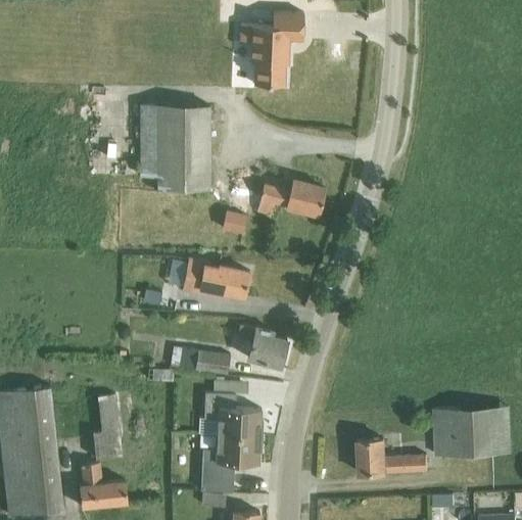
[(241,26),(240,45),(251,45),(251,63),(255,64),(254,87),(285,88),(286,65),(288,65),(289,41),(302,42),(304,14),(274,13),(273,27),(241,26)]
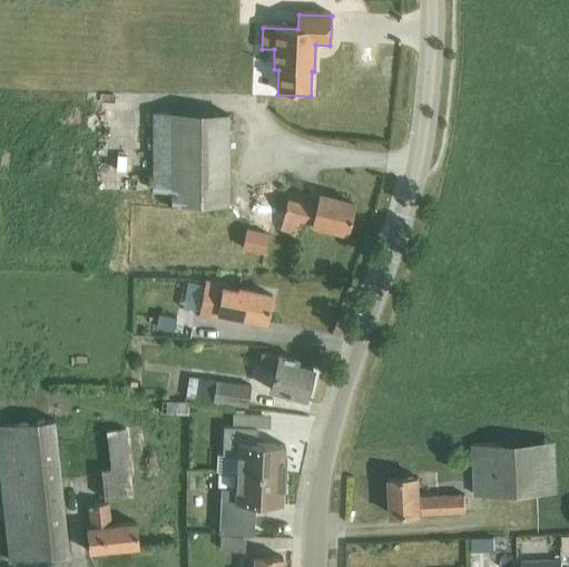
[(258,86),(258,37),(218,37),(218,86),(258,86)]
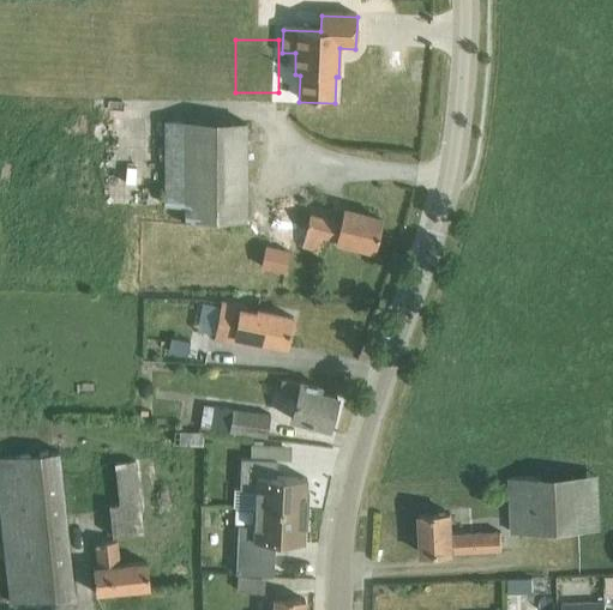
[(184,130),(164,130),(164,209),(185,209),(184,130)]
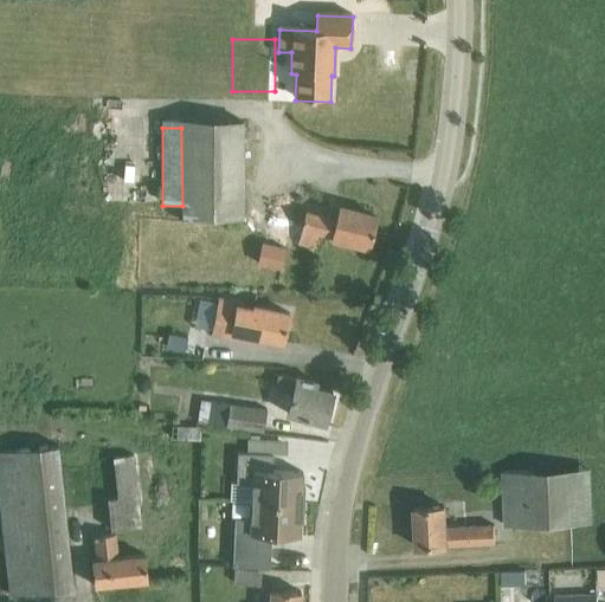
[(290,228),(287,245),(315,252),(317,237),(368,248),(377,219),(340,209),(338,222),(306,214),(301,232),(290,228)]
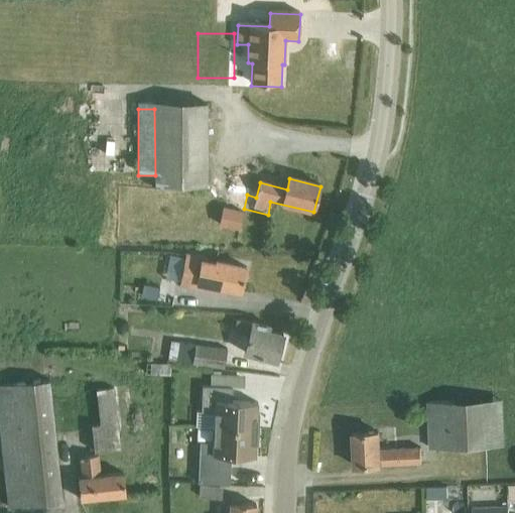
[(224,209),(219,228),(238,232),(243,213),(224,209)]
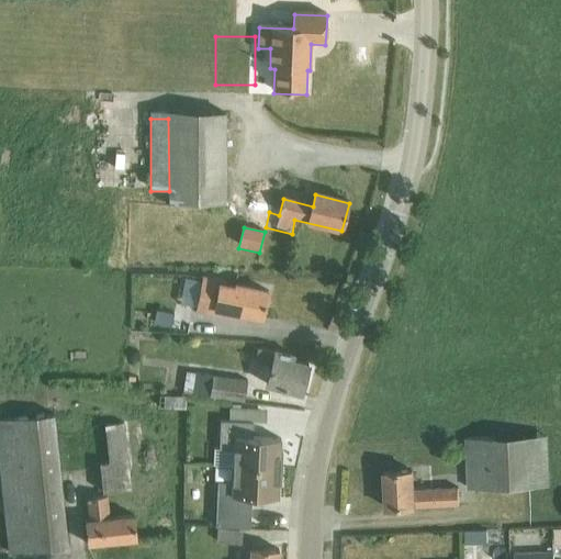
[(227,284),(204,280),(198,313),(245,323),(246,317),(262,321),(268,293),(236,287),(236,289),(227,287),(227,284)]
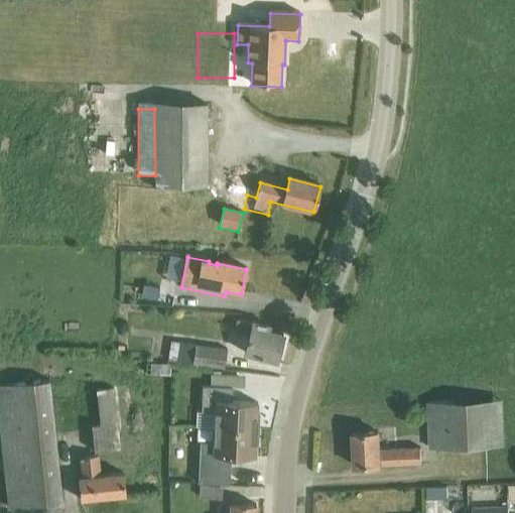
[(132,285),(126,291),(135,301),(141,295),(132,285)]
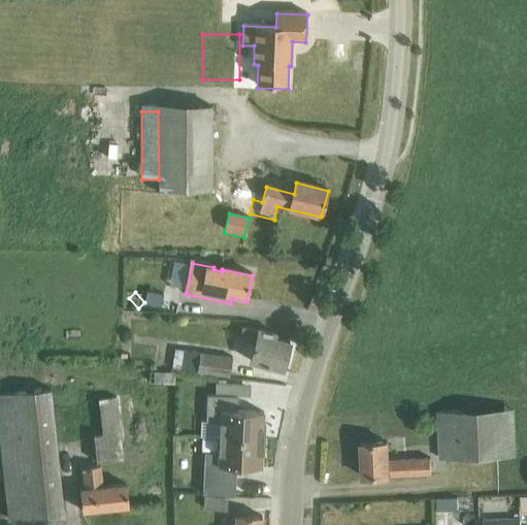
[(147,293),(145,305),(162,308),(164,296),(147,293)]
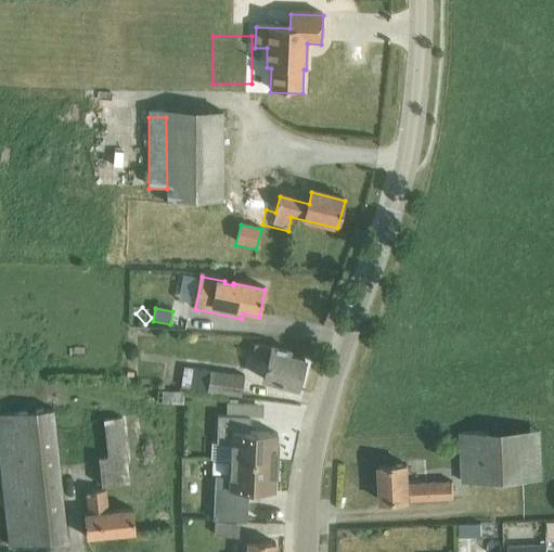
[(263,382),(298,390),(305,361),(290,358),(291,354),(272,348),(272,350),(255,346),(252,359),(268,363),(263,382)]
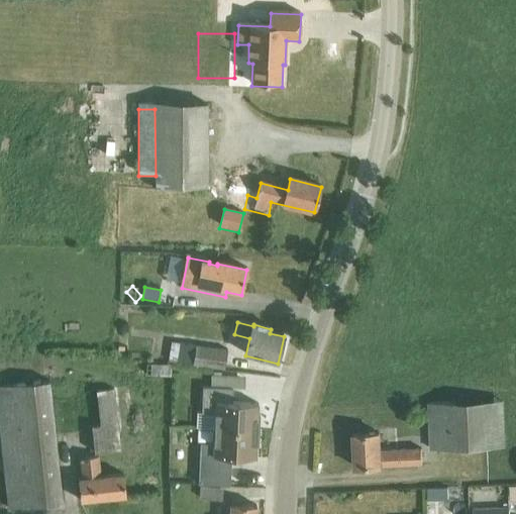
[(228,352),(181,345),(178,365),(226,372),(228,352)]
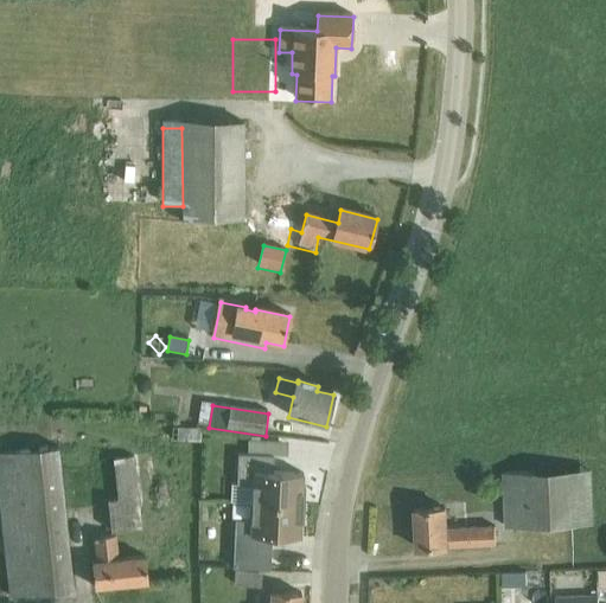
[(173,428),(172,441),(201,442),(202,429),(173,428)]
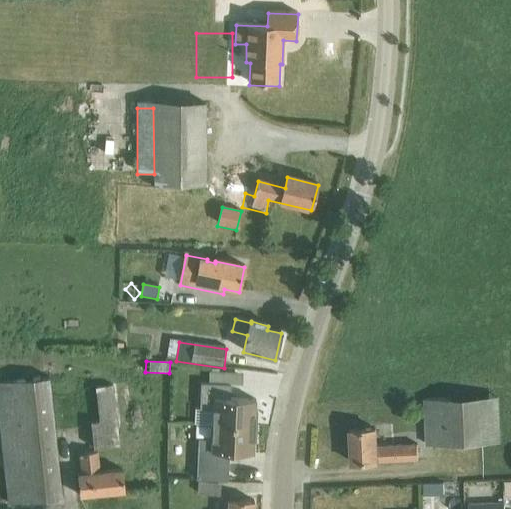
[(0,382),(0,418),(9,504),(62,498),(50,378),(0,382)]
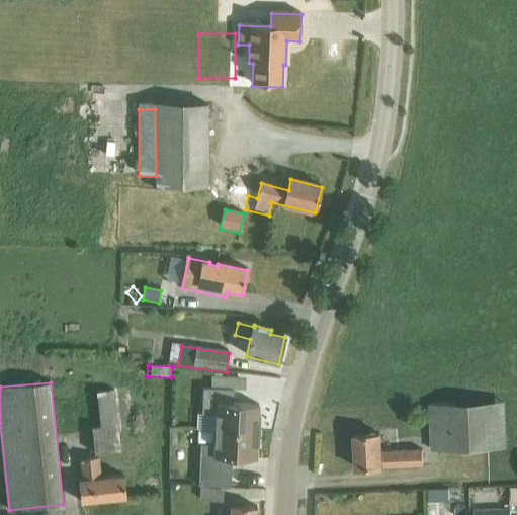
[(216,417),(214,431),(260,433),(261,418),(258,418),(259,406),(233,405),(234,391),(203,390),(202,416),(216,417)]
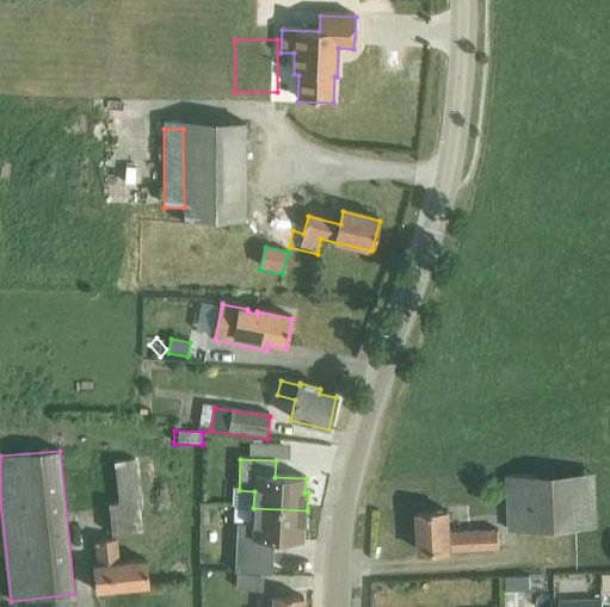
[(142,533),(135,460),(116,463),(119,503),(109,505),(112,537),(142,533)]
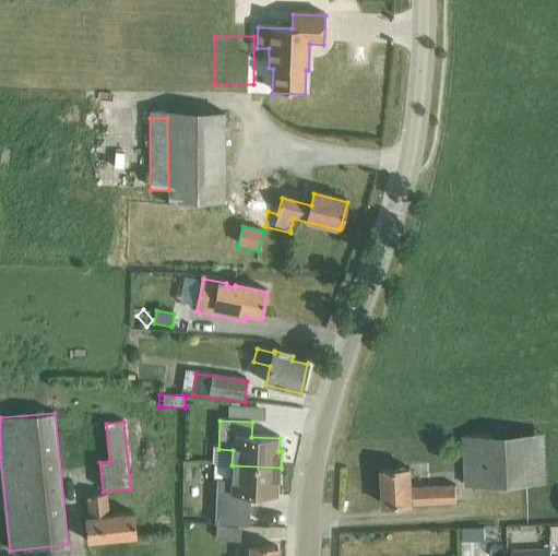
[(529,436),(464,438),(466,487),(526,485),(531,485),(529,436)]
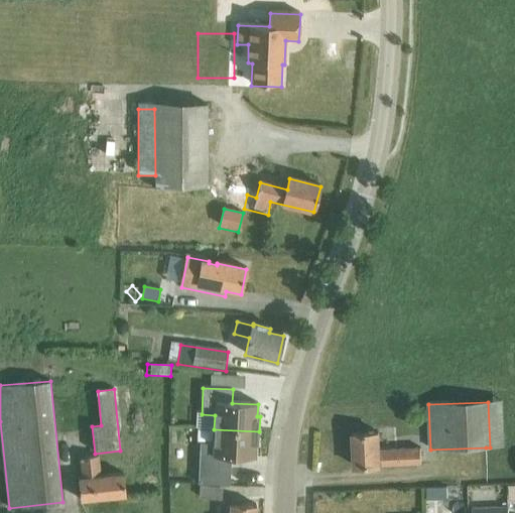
[(199,471),(199,486),(229,487),(229,472),(230,458),(255,459),(256,447),(258,447),(259,431),(214,429),(214,444),(201,444),(199,471)]
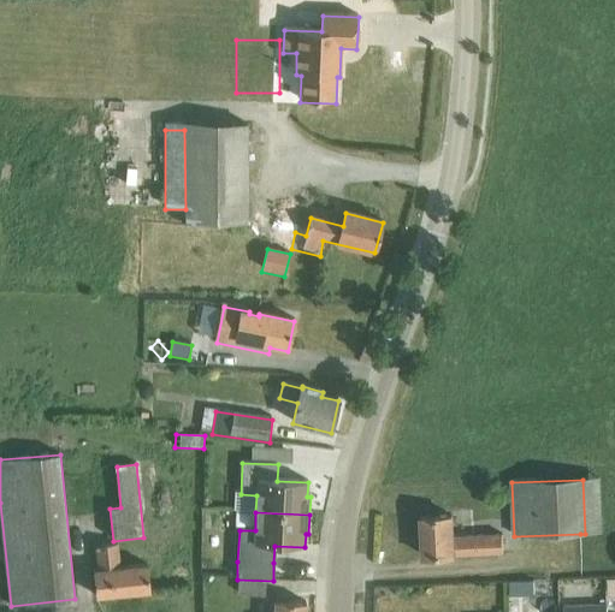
[(503,553),(502,534),(455,536),(454,517),(421,518),(424,558),(503,553)]
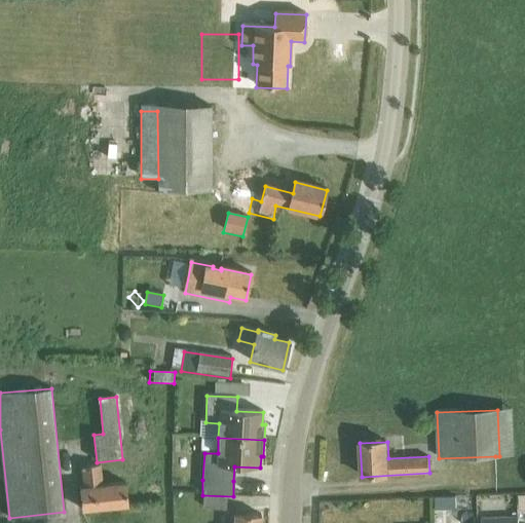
[(126,484),(103,487),(101,465),(82,468),(84,488),(80,488),(83,512),(128,507),(126,484)]
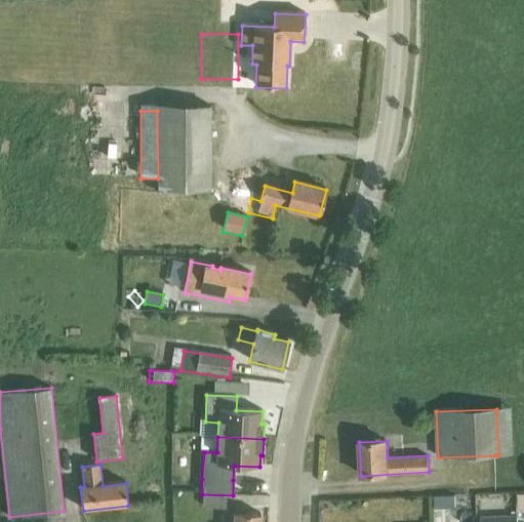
[(225,497),(205,496),(204,509),(225,510),(225,497)]
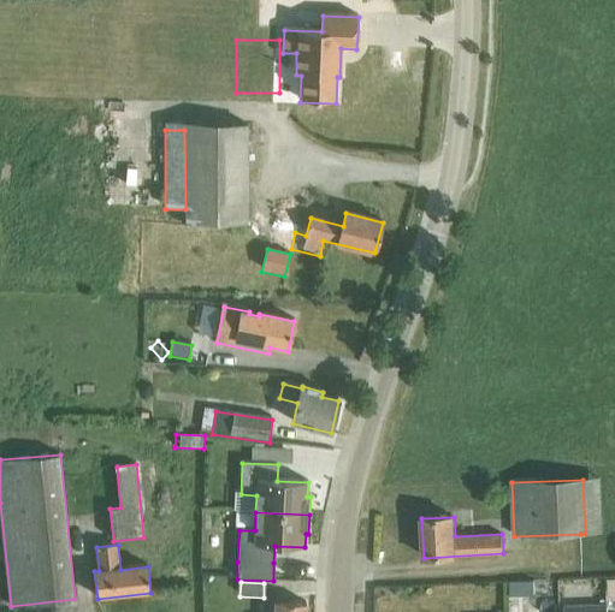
[(534,583),(513,584),(513,598),(534,596),(534,583)]
